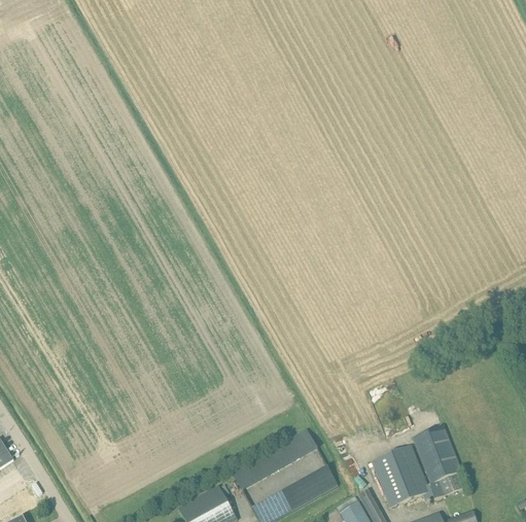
[(501,347),(505,355),(512,351),(509,344),(501,347)]
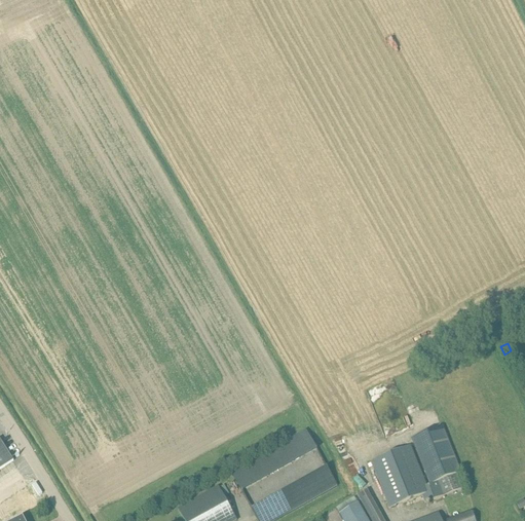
[(387,505),(421,491),(423,498),(443,491),(461,484),(456,470),(459,469),(442,421),(410,434),(427,479),(425,480),(409,441),(369,458),(387,505)]
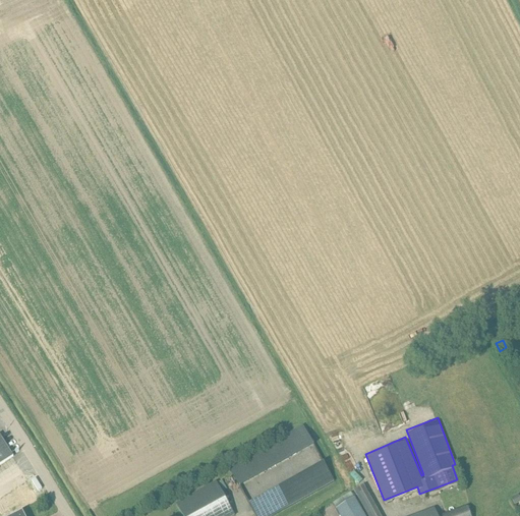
[(306,421),(285,432),(288,439),(250,457),(253,464),(263,460),(266,467),(316,443),(306,421)]
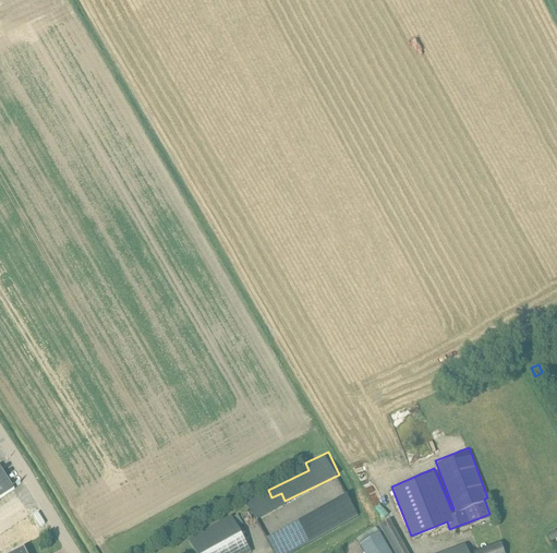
[(0,492),(3,490),(13,484),(0,464),(0,492)]
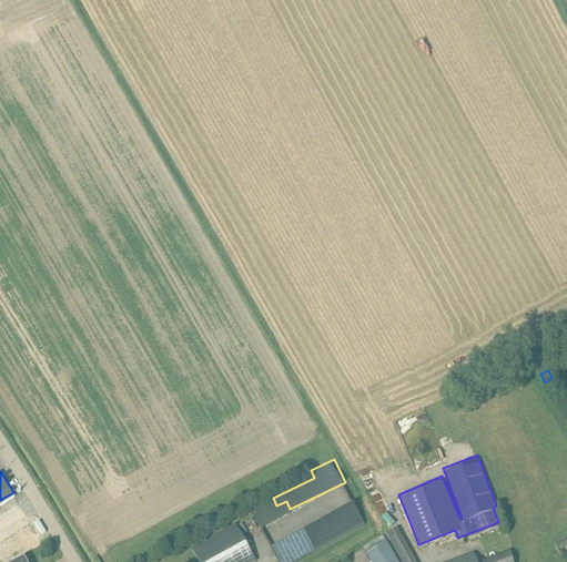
[(358,502),(274,540),(283,561),(367,523),(358,502)]
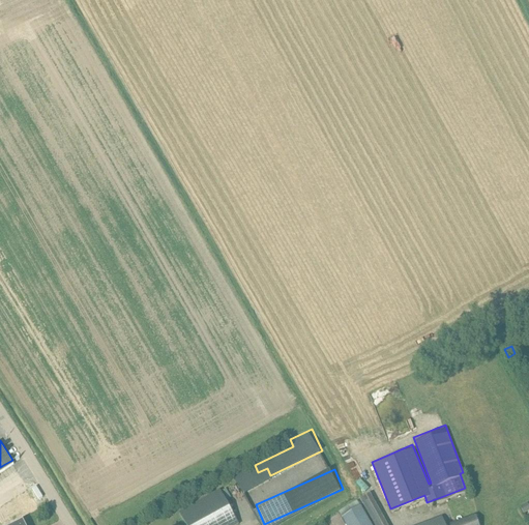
[(178,509),(186,524),(228,524),(238,520),(219,487),(178,509)]
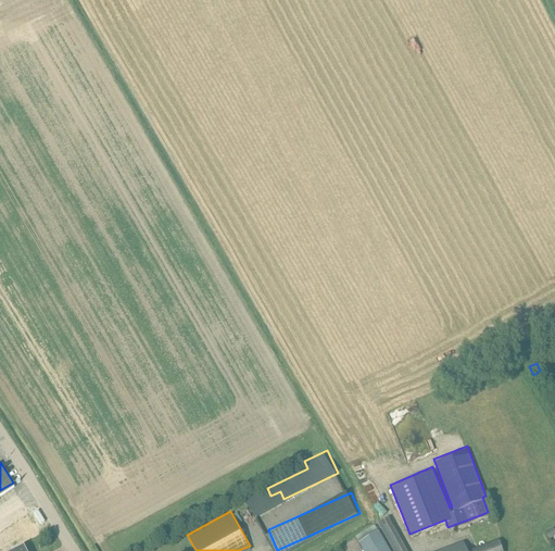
[(9,524),(16,539),(36,529),(26,512),(17,516),(19,518),(9,524)]
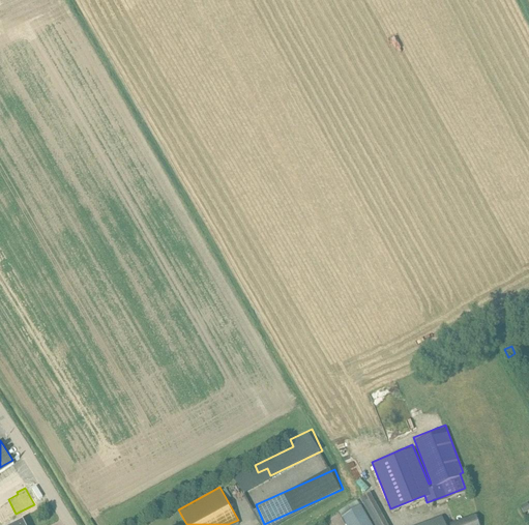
[(388,524),(370,490),(359,495),(376,524),(388,524)]
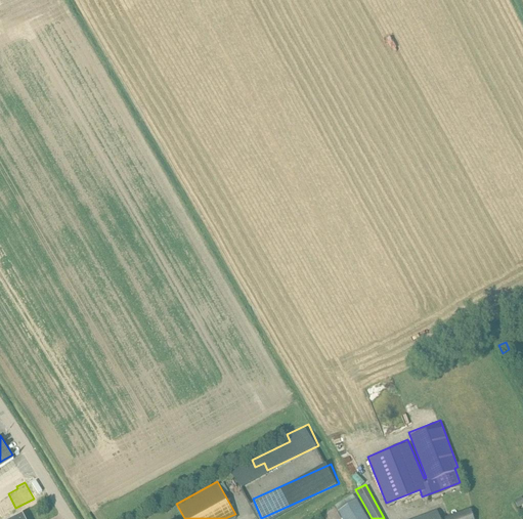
[(522,498),(520,492),(512,496),(516,504),(522,499),(522,498)]
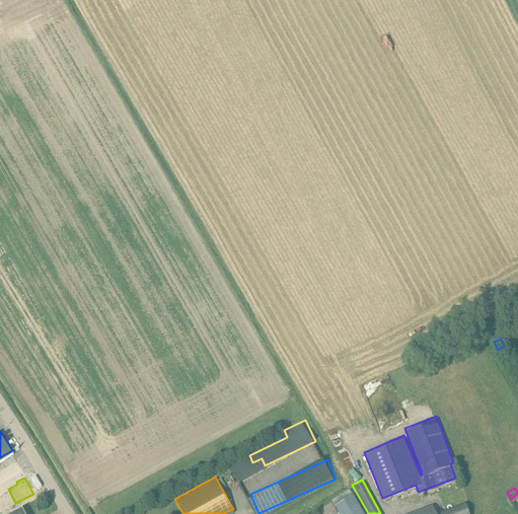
[(0,500),(5,509),(15,503),(8,489),(0,493),(0,500)]
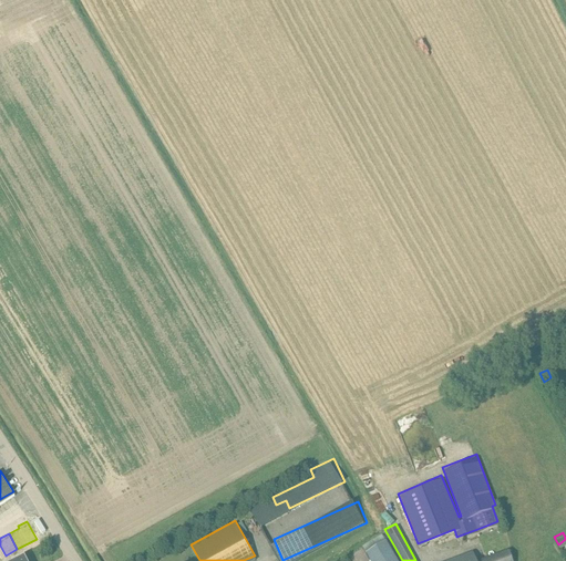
[(398,560),(384,538),(364,550),(370,560),(398,560)]
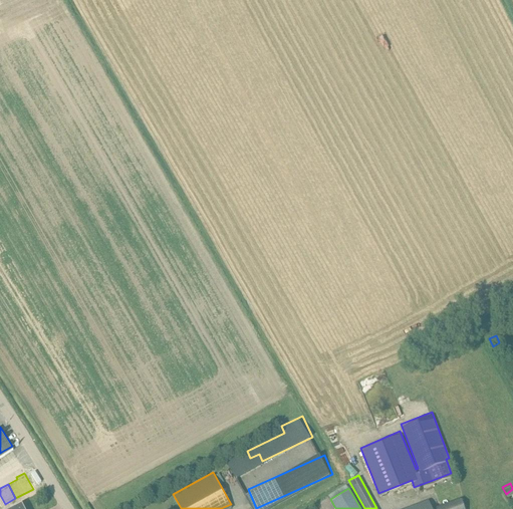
[(395,508),(463,508),(459,496),(436,504),(431,506),(427,496),(413,501),(413,502),(395,508)]
